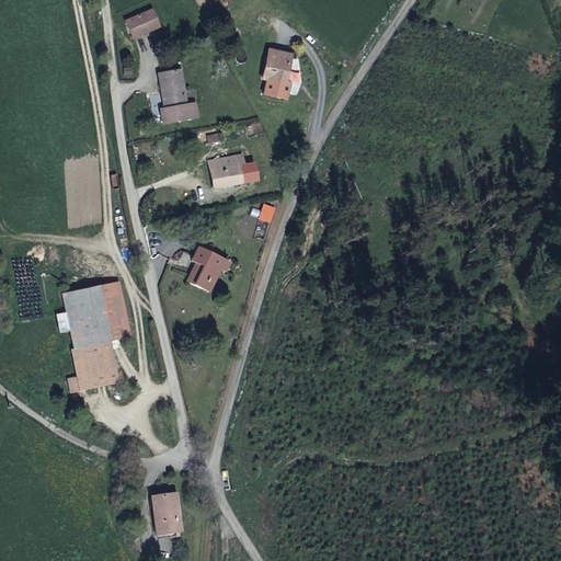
[(152,9),(127,21),(135,37),(161,25),(152,9)]
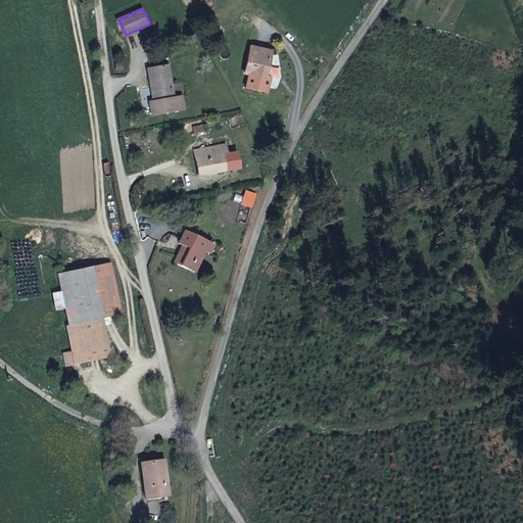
[(250,45),(244,73),(248,74),(245,86),(266,91),(270,77),(265,76),(270,50),(250,45)]
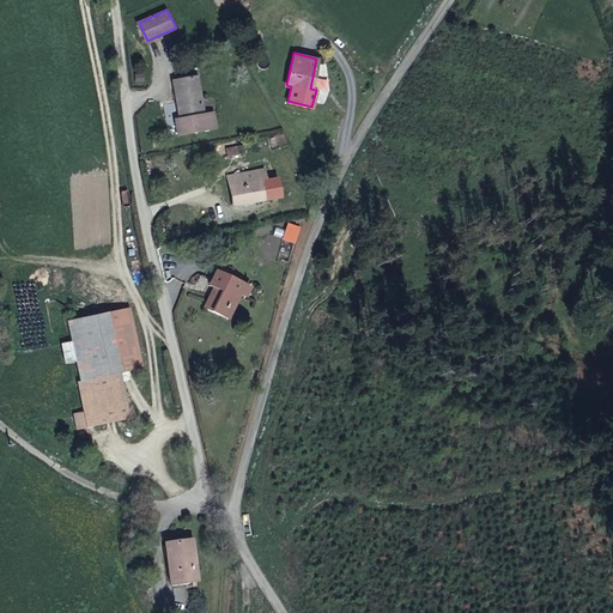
[(198,74),(173,79),(178,117),(175,117),(177,135),(217,128),(214,110),(205,113),(198,74)]
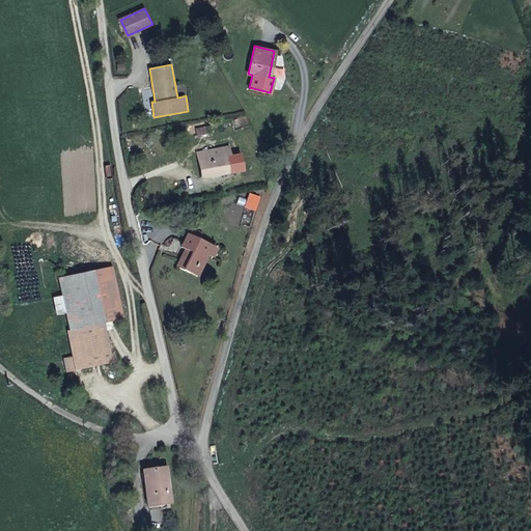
[(197,154),(203,179),(228,173),(225,162),(231,161),(227,146),(197,154)]
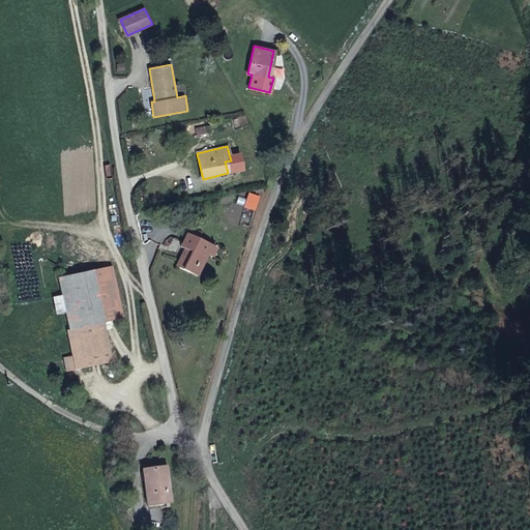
[(236,213),(244,214),(247,201),(239,200),(236,213)]
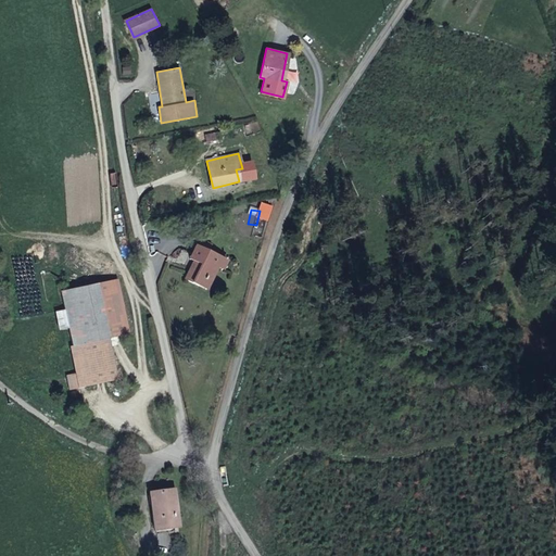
[(197,255),(187,280),(202,286),(205,277),(213,280),(219,265),(225,267),(229,256),(199,243),(194,254),(197,255)]
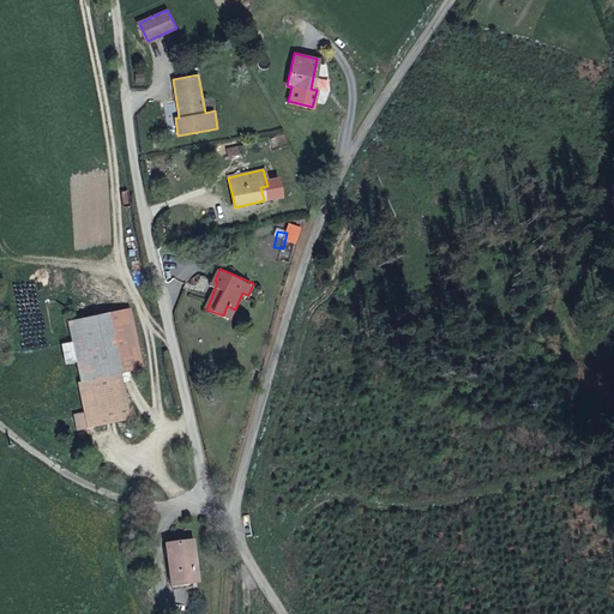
[(128,306),(65,323),(70,339),(61,342),(66,361),(73,359),(80,381),(77,383),(84,411),(74,414),(78,429),(132,415),(120,372),(145,366),(128,306)]
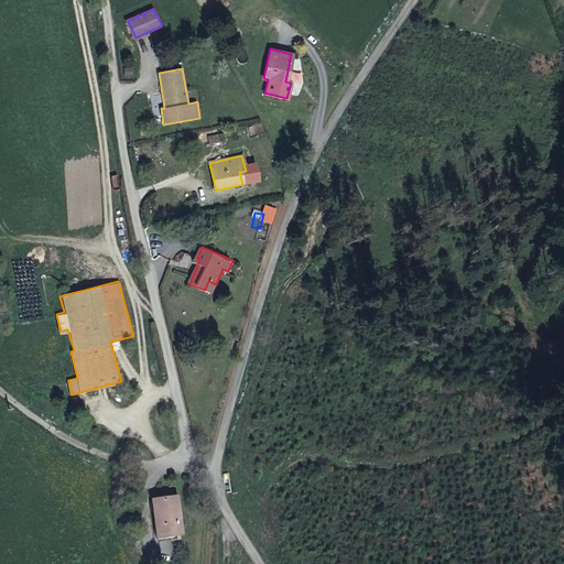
[(208,281),(205,290),(212,293),(216,284),(208,281)]
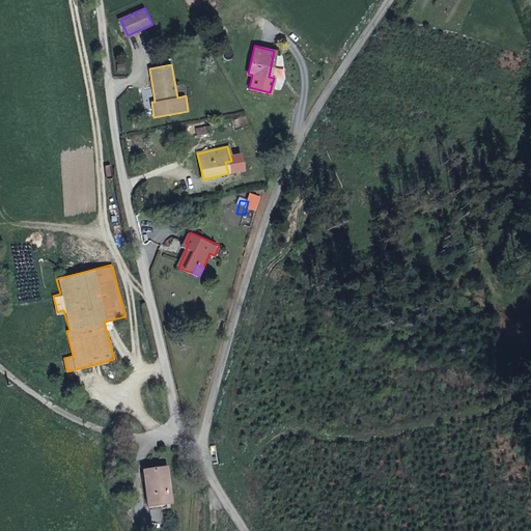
[(144,469),(149,506),(171,502),(165,466),(144,469)]
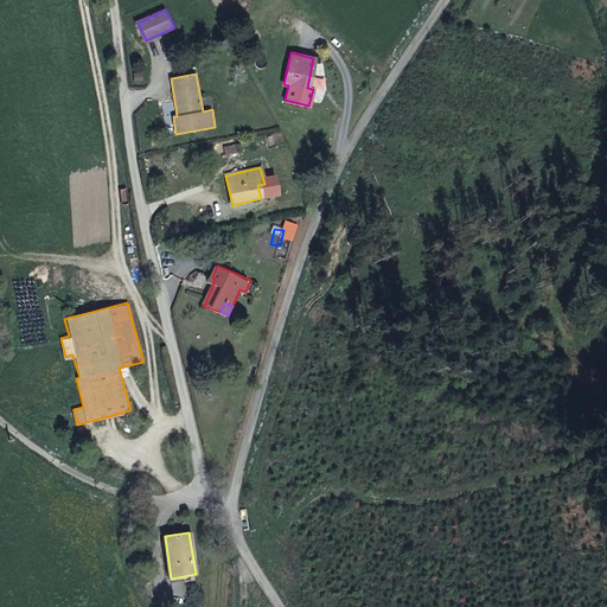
All buildings are outlined.
